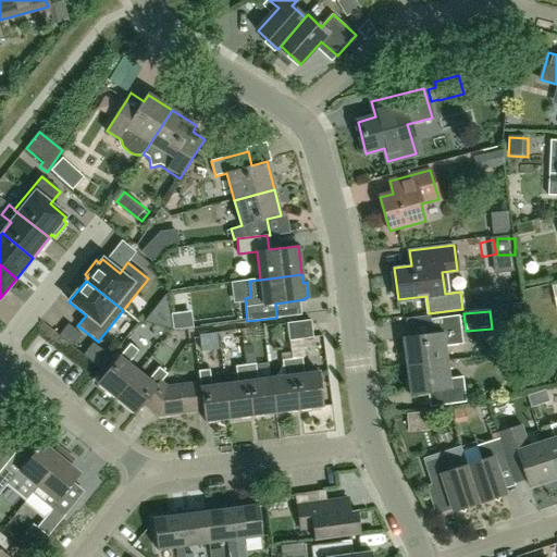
[(403,338),(407,366),(448,360),(446,346),(465,344),(459,314),(430,319),(432,335),(403,338)]
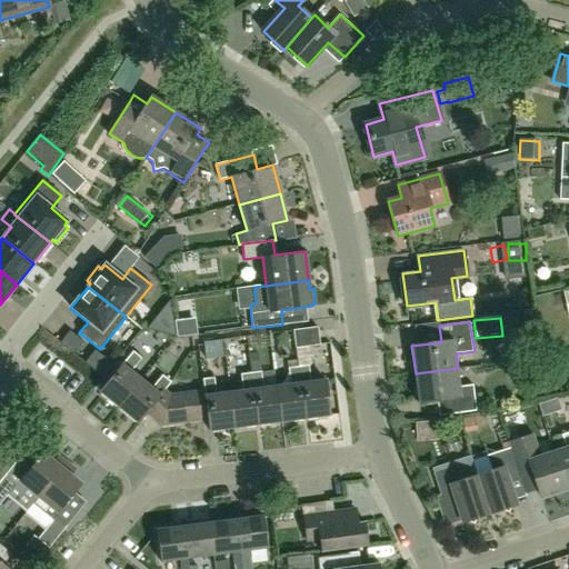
[(297,348),(320,345),(318,328),(293,330),(297,348)]
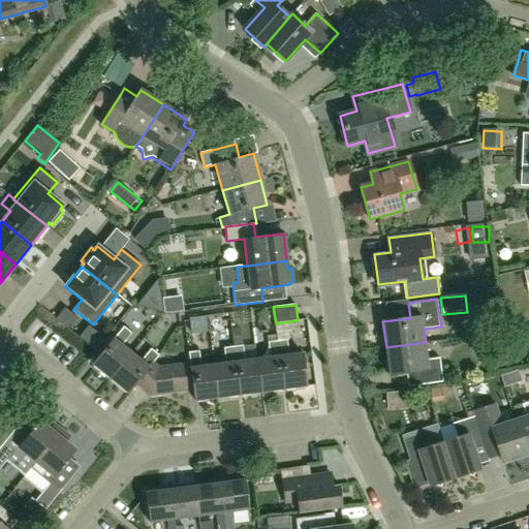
[(93,364),(112,378),(132,353),(122,345),(132,333),(124,327),(93,364)]
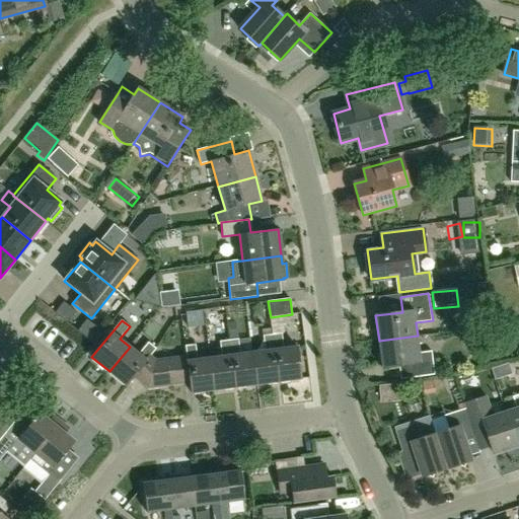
[(272,335),(278,382),(301,379),(296,347),(283,348),(281,334),(272,335)]
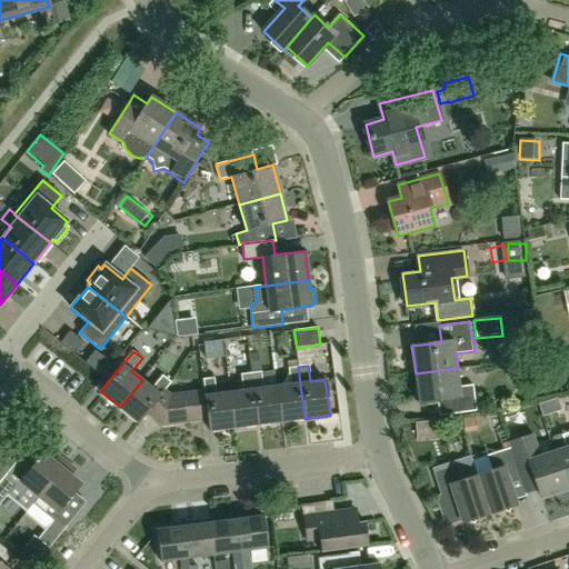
[(277,386),(281,422),(305,419),(298,367),(289,368),(290,383),(277,386)]
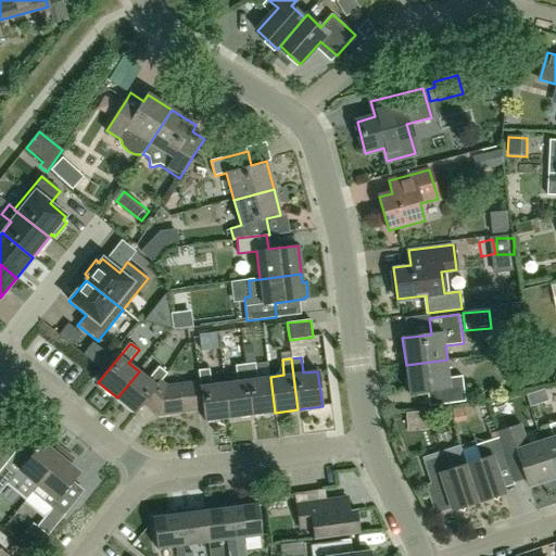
[(447,359),(406,365),(408,378),(405,378),(407,391),(409,391),(411,393),(438,389),(440,404),(467,401),(463,376),(450,377),(447,359)]
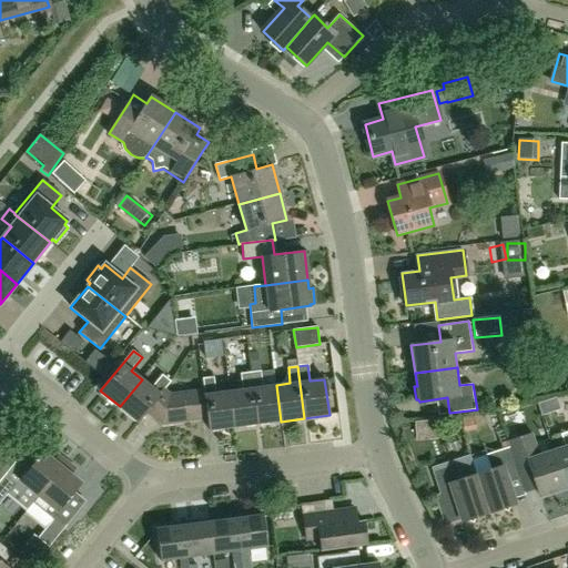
[(250,372),(256,425),(281,422),(276,385),(262,387),(260,371),(250,372)]
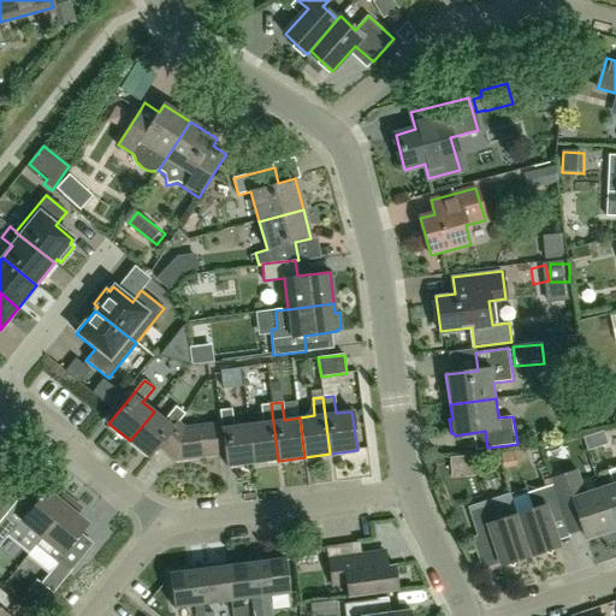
[(262,422),(248,425),(253,463),(278,461),(271,403),(261,406),(262,422)]
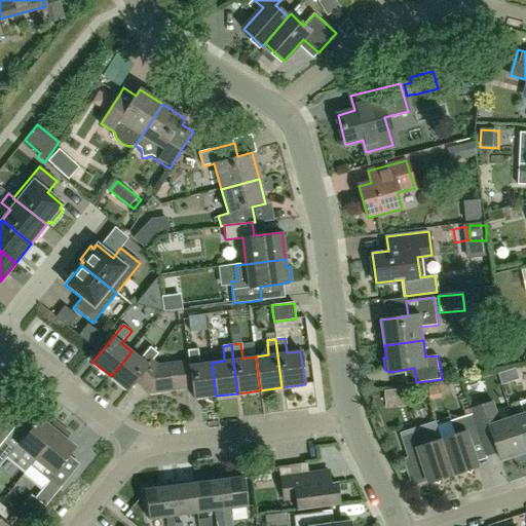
[(132,351),(111,376),(127,390),(135,381),(151,361),(157,352),(150,347),(141,359),(132,351)]
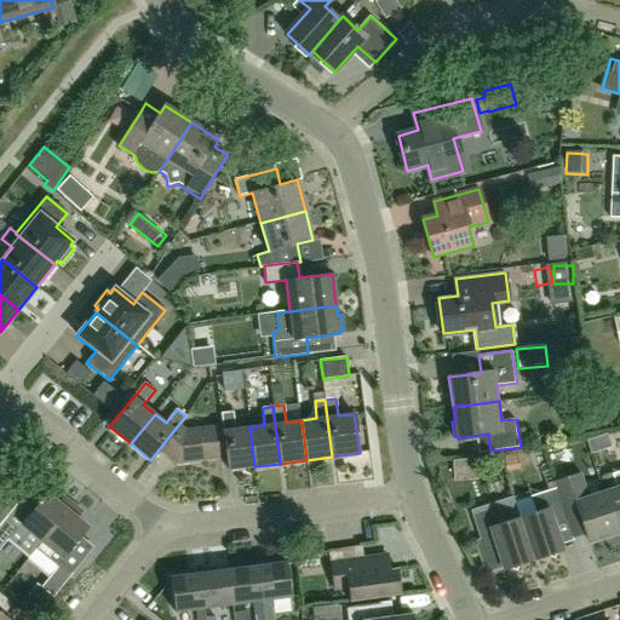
[(223,425),(227,457),(229,470),(254,466),(250,428),(235,429),(233,412),(222,413),(223,425)]
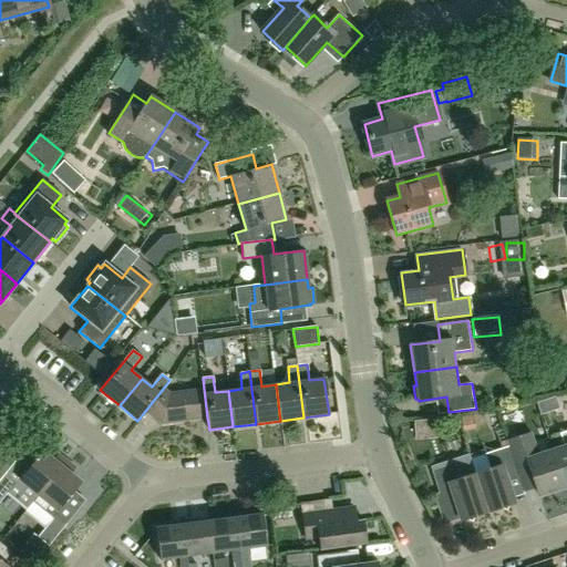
[(163,389),(145,411),(161,424),(207,418),(204,389),(168,393),(163,389)]
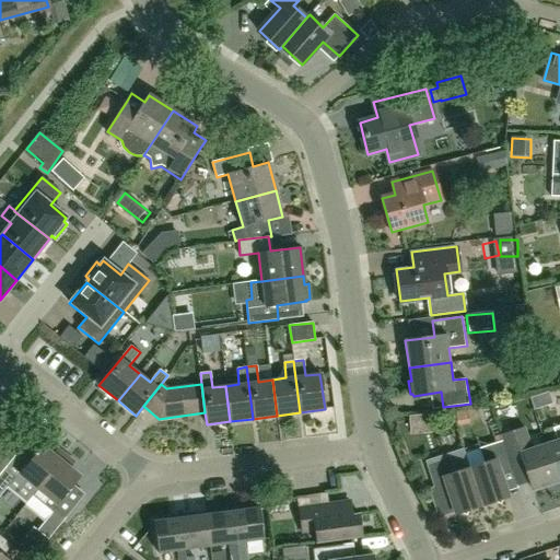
[(434,415),(417,418),(420,431),(436,428),(434,415)]
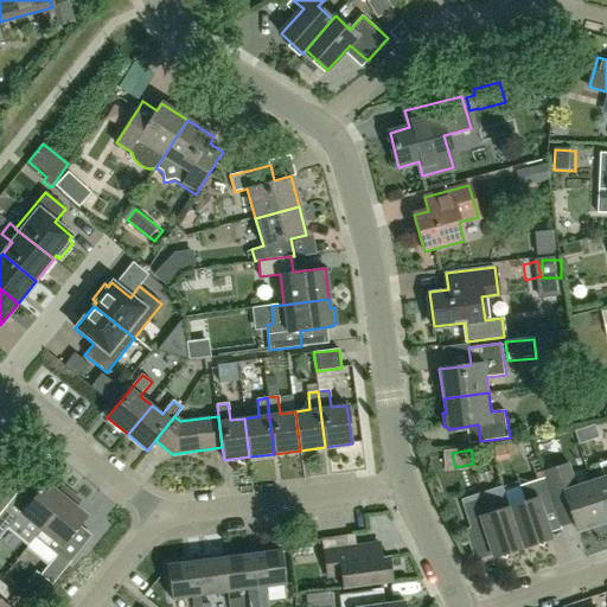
[(592,485),(604,522),(606,521),(606,462),(600,465),(605,480),(592,485)]
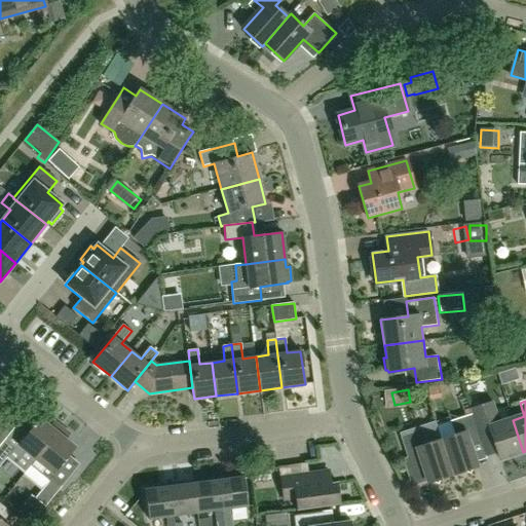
[(486,456),(497,452),(500,459),(523,452),(513,420),(500,423),(493,403),(471,410),(472,414),(480,439),(486,456)]
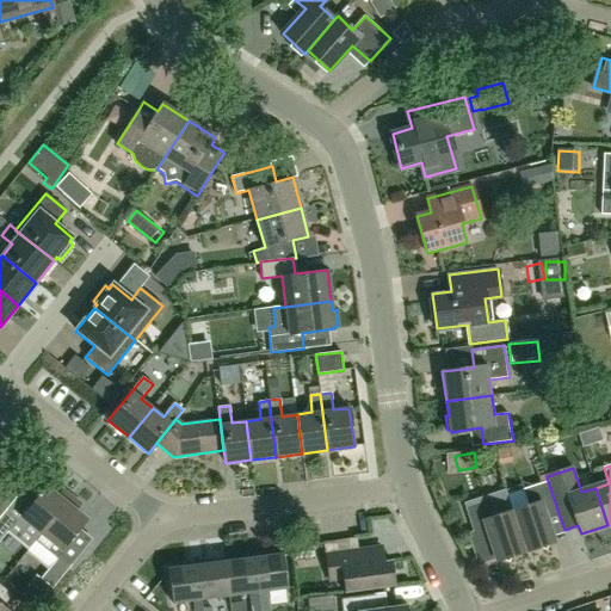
[(557,510),(548,481),(507,494),(526,551),(554,543),(544,513),(557,510)]
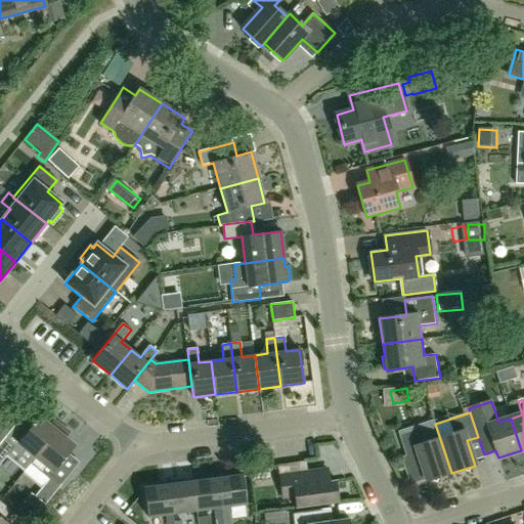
[(36,457),(61,427),(54,421),(50,426),(41,419),(23,440),(12,431),(0,445),(0,465),(7,456),(26,471),(36,457)]
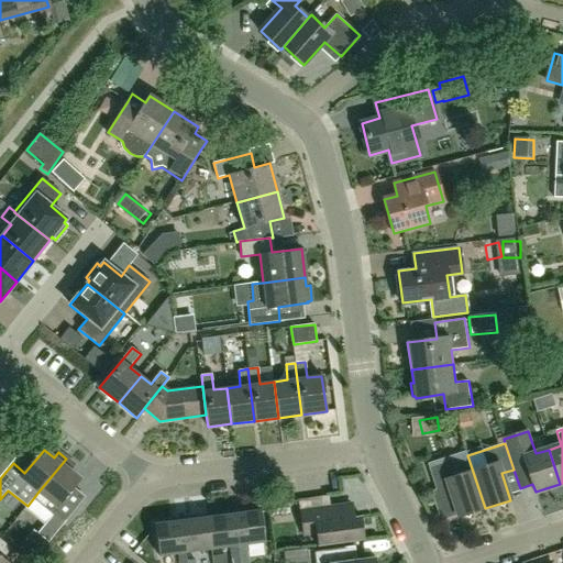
[(485,508),(467,455),(466,451),(449,456),(450,461),(429,467),(438,494),(450,490),(459,517),(485,508)]
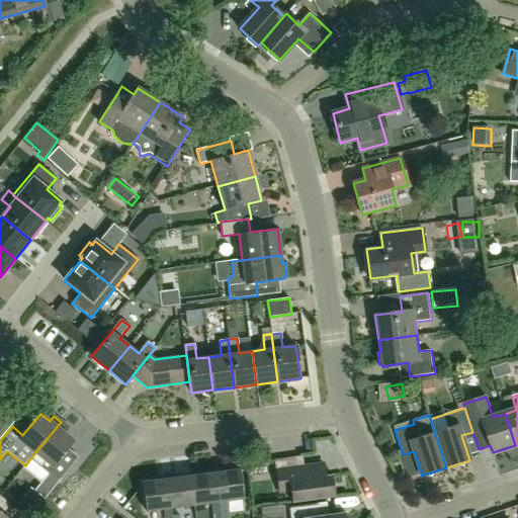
[(61,422),(35,452),(54,467),(75,442),(65,434),(70,429),(61,422)]
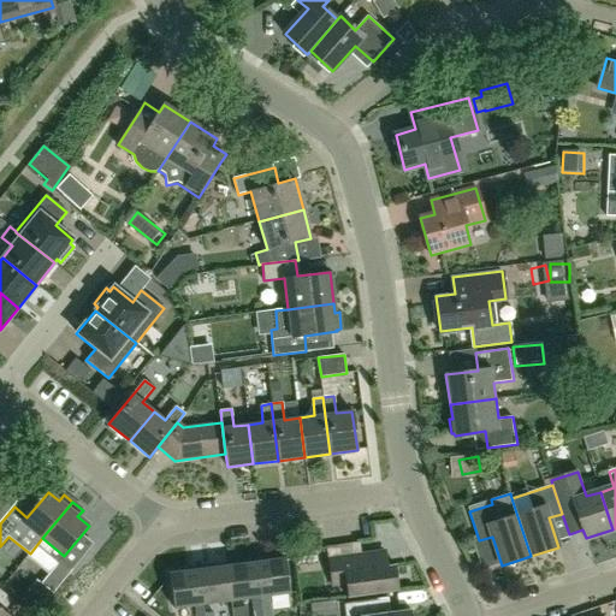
[(385,551),(329,560),(332,588),(345,586),(348,598),(398,591),(395,566),(388,566),(385,551)]
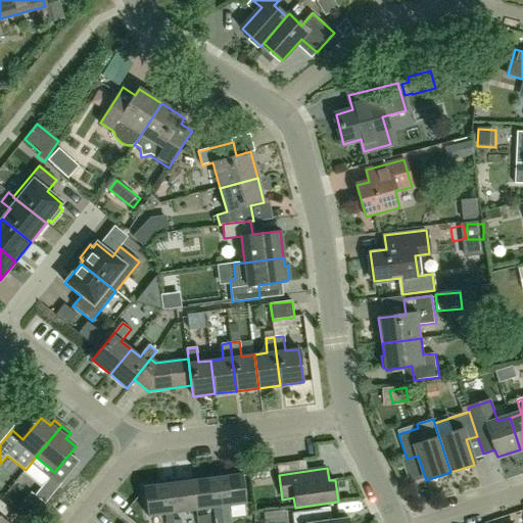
[(242,474),(218,477),(222,506),(224,522),(231,522),(230,513),(229,505),(246,503),(242,474)]
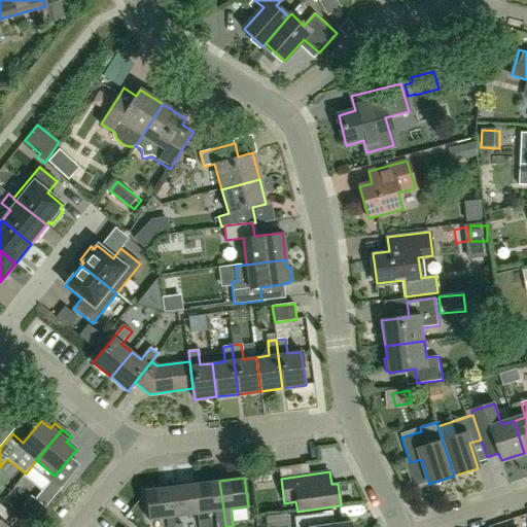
[(51,481),(35,501),(45,510),(62,489),(51,481)]
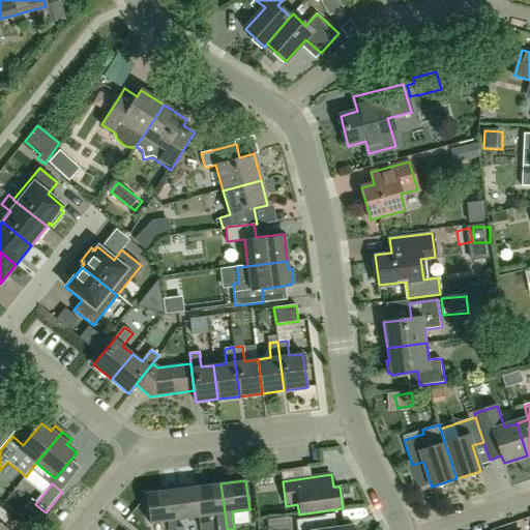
[(227,529),(225,512),(221,483),(196,487),(200,516),(217,513),(218,522),(218,529),(227,529)]
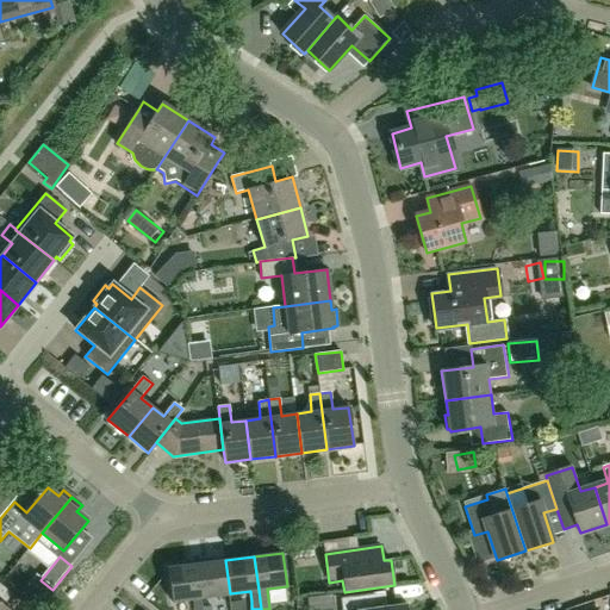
[(197,564),(201,597),(230,593),(225,560),(197,564)]
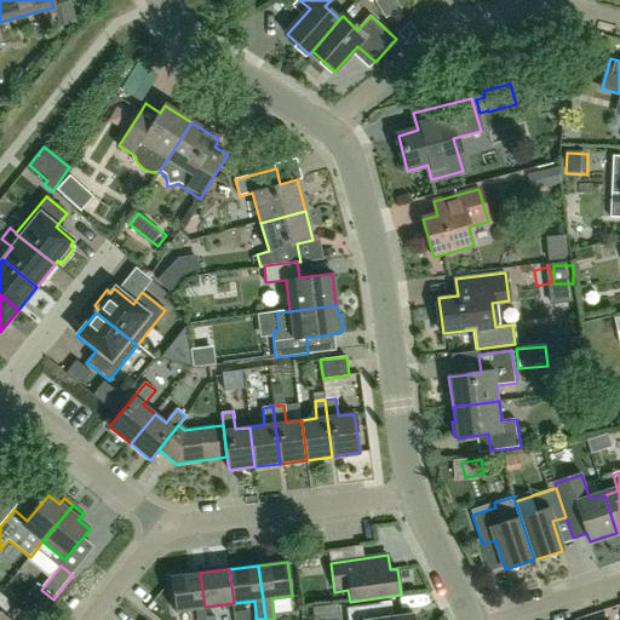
[(196,608),(197,619),(206,619),(206,618),(205,607),(200,573),(171,577),(174,612),(196,608)]
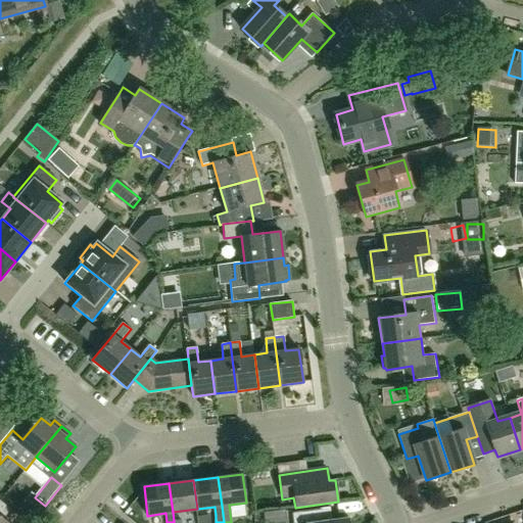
[(292,522),(349,522),(349,518),(308,522),(305,522),(304,511),(295,512),(291,513),(292,522)]
